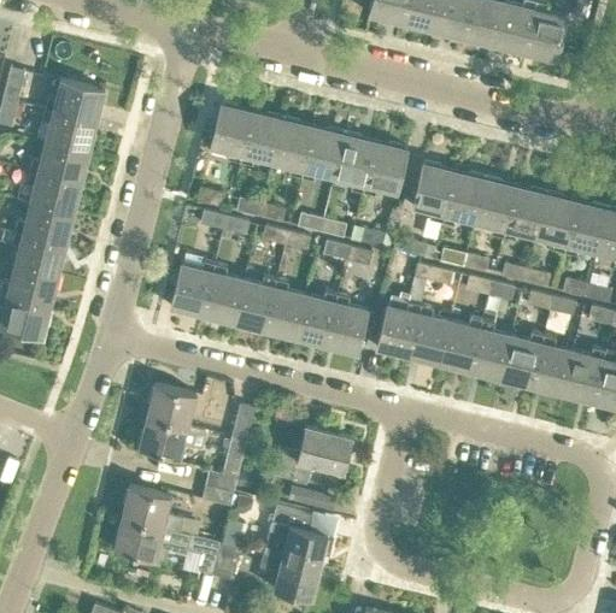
[(373,0),(370,15),(402,22),(405,0),(373,0)]
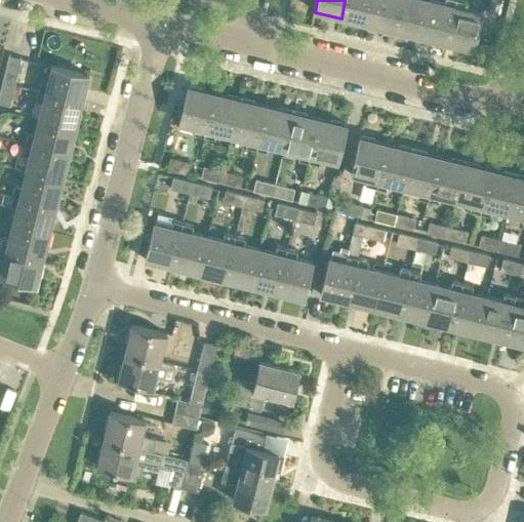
[(345,0),(341,18),(367,25),(372,0),(345,0)]
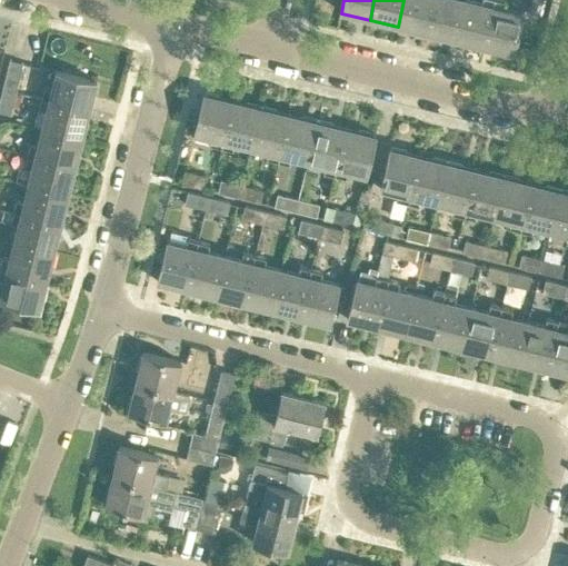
[(404,0),(398,27),(427,33),(434,0),(404,0)]
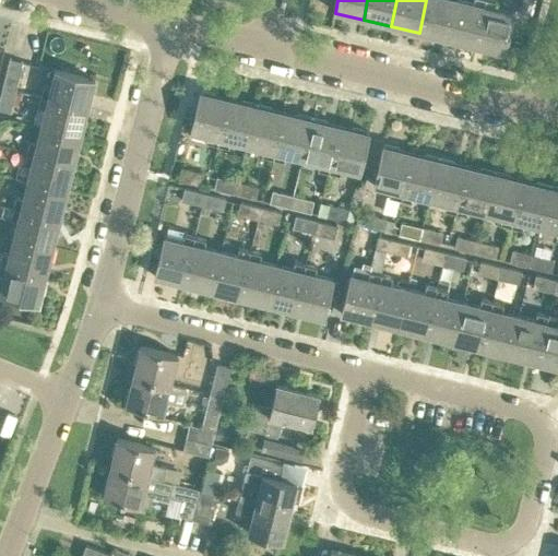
[(426,0),(419,33),(447,39),(456,1),(450,0),(426,0)]
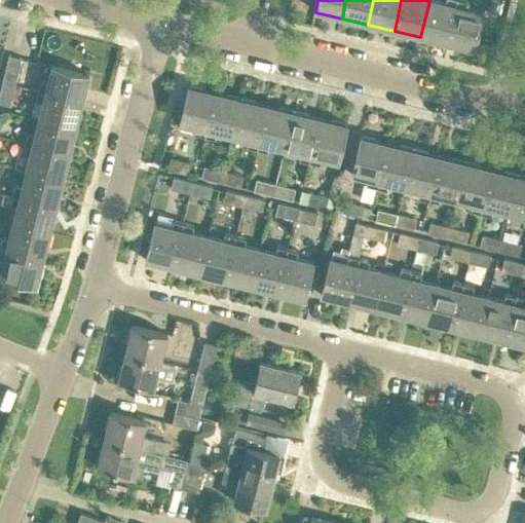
[(420,37),(447,44),(457,0),(456,0),(446,0),(445,5),(429,1),(420,37)]
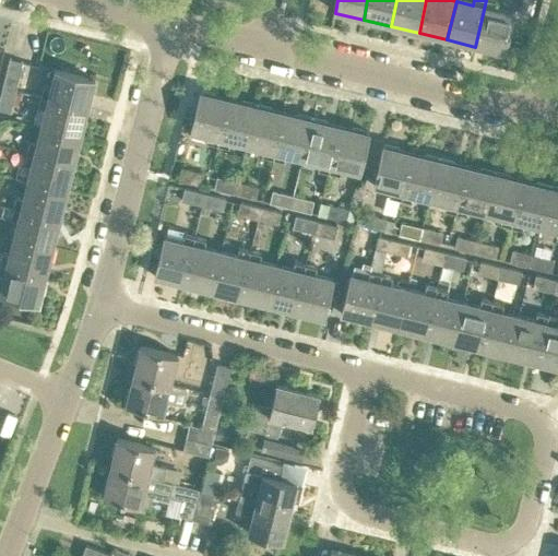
[(486,0),(475,47),(502,54),(512,15),(495,11),(497,2),(486,0)]
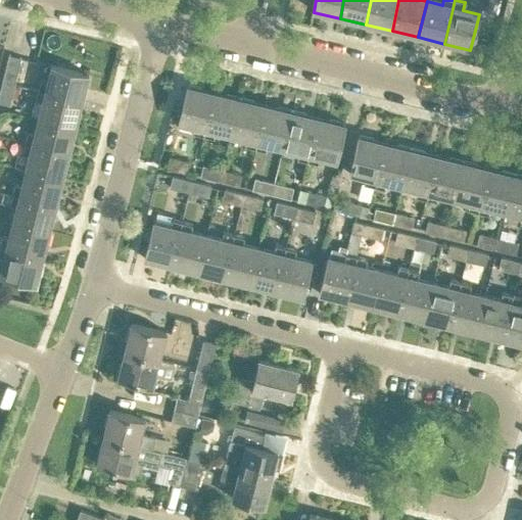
[(11,59),(3,90),(14,93),(24,62),(11,59)]
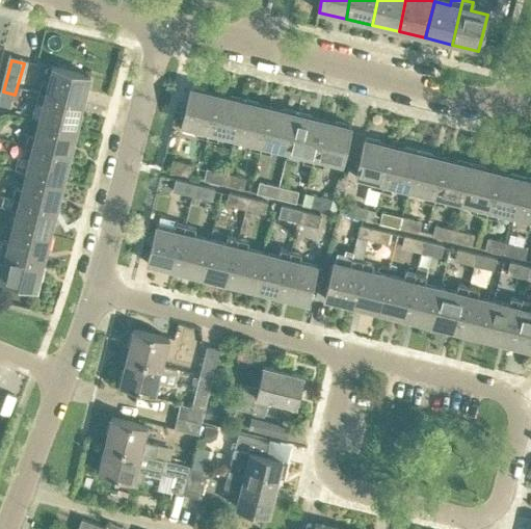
[(43,87),(40,98),(84,109),(91,82),(54,73),(50,89),(43,87)]
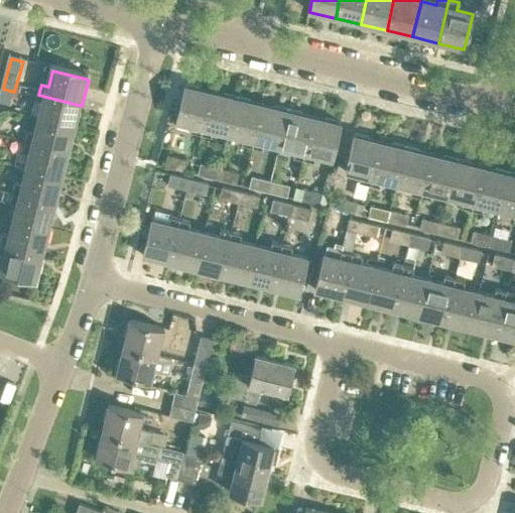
[(190,132),(201,134),(212,91),(185,85),(176,121),(192,124),(190,132)]
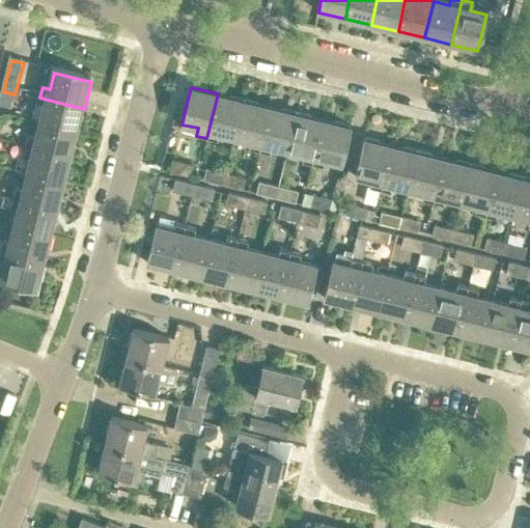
[(15,94),(3,91),(0,104),(0,108),(10,111),(15,94)]
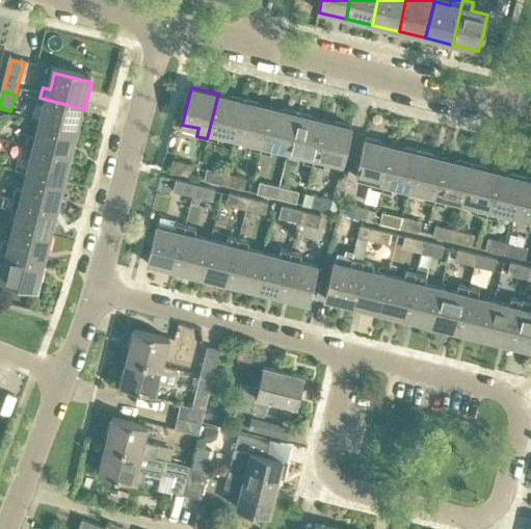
[(220,134),(236,137),(244,101),(218,94),(207,138),(218,141),(220,134)]
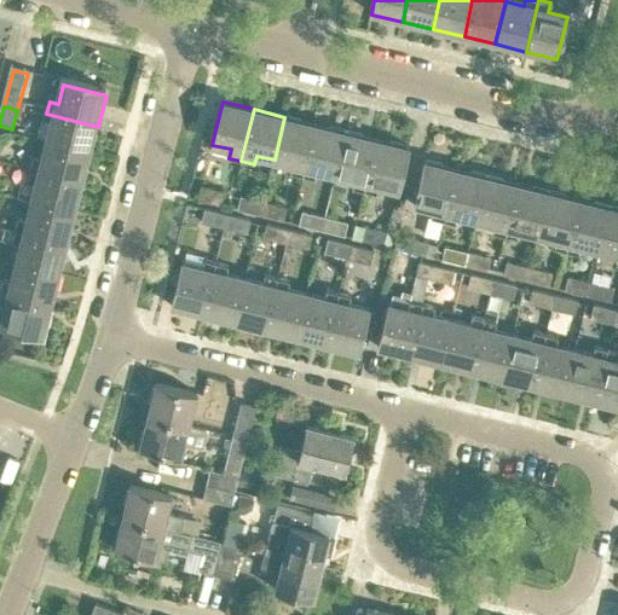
[(52,128),(47,146),(91,157),(98,127),(46,114),(44,126),(52,128)]
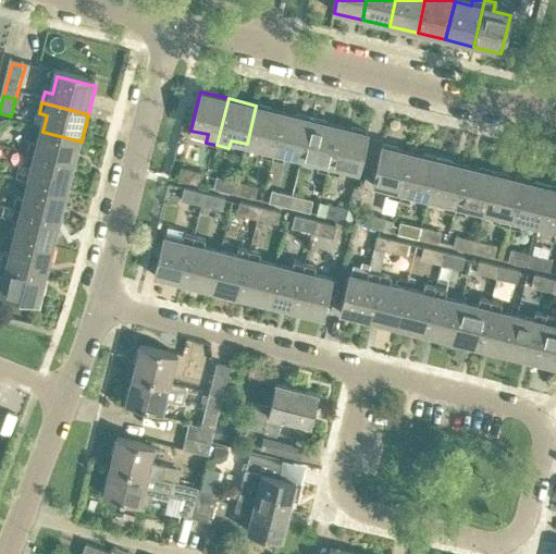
[(261,156),(272,159),(284,112),(256,106),(247,144),(263,148),(261,156)]
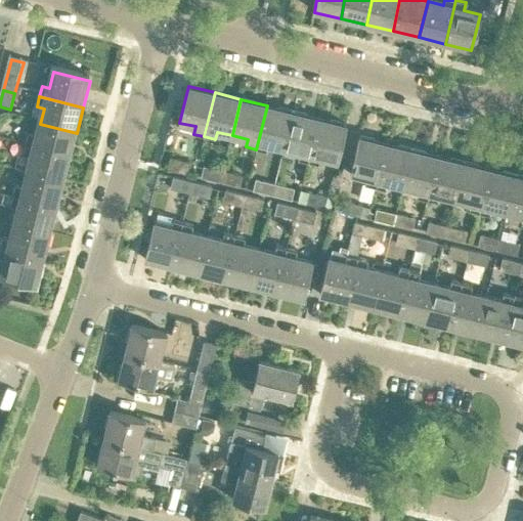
[(268,144),(284,148),(293,112),(267,105),(256,149),(267,152),(268,144)]
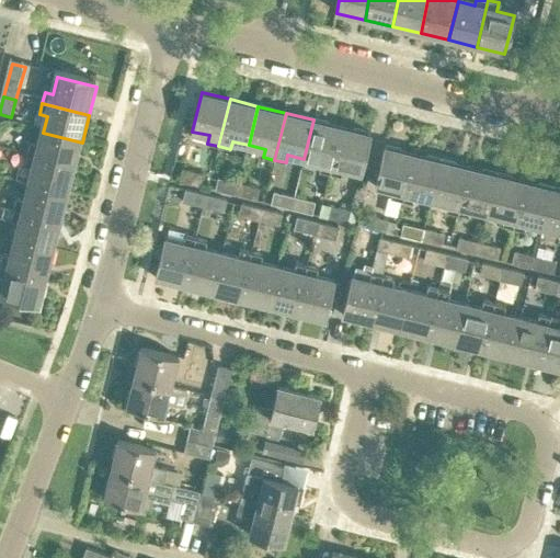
[(319,171),(330,173),(342,126),(313,120),(304,159),(321,162),(319,171)]
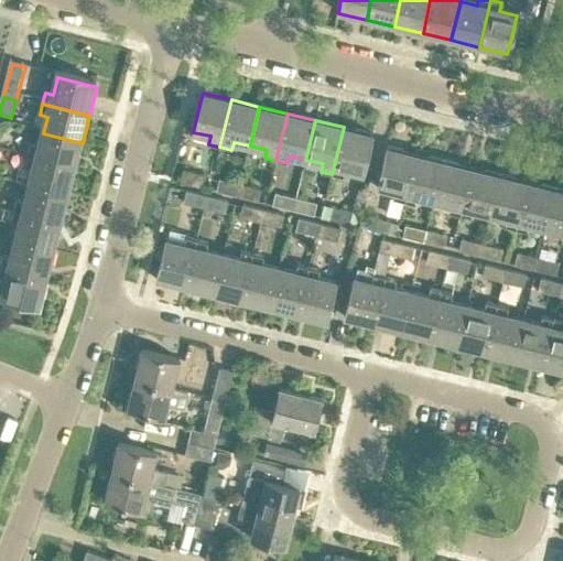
[(344,127),(332,174),(343,177),(345,169),(363,173),(372,135),(344,127)]
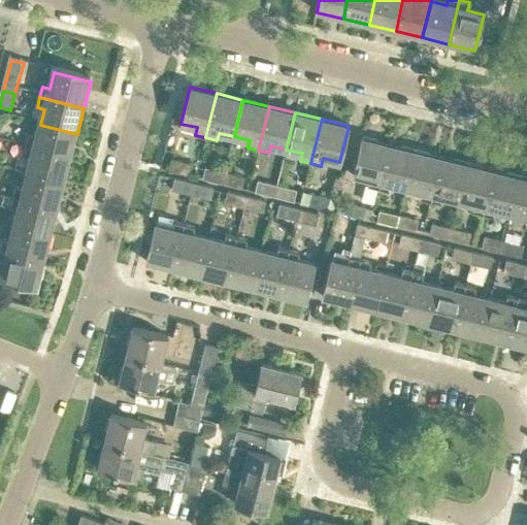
[(29,139),(27,150),(71,160),(77,134),(40,125),(36,141),(29,139)]
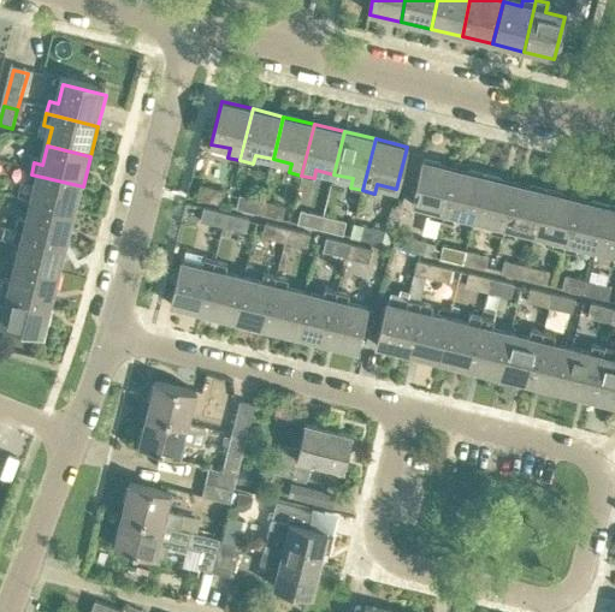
[(429,217),(441,220),(454,168),(423,160),(412,203),(431,208),(429,217)]
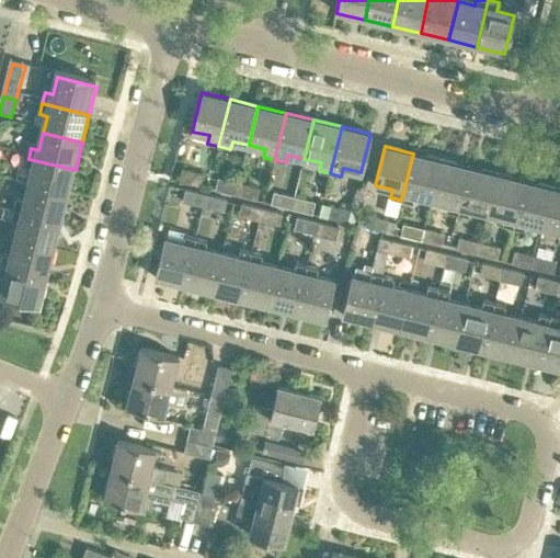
[(415,195),(432,200),(442,160),(413,154),(401,201),(413,203),(415,195)]
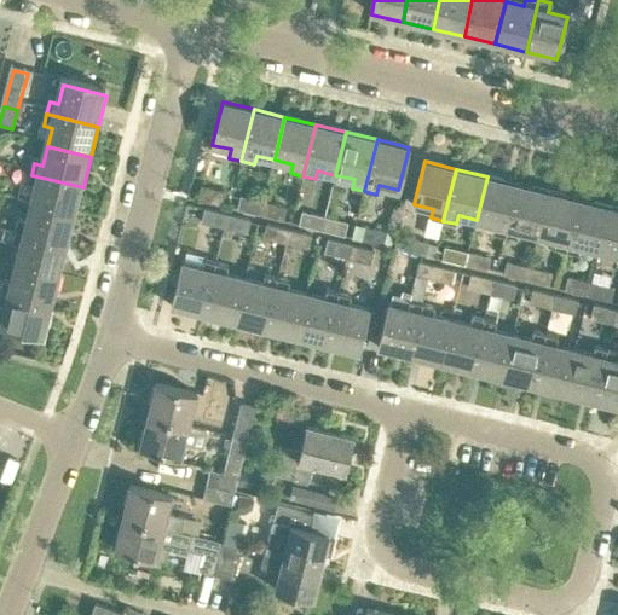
[(38,190),(33,208),(75,219),(84,187),(32,175),(28,187),(38,190)]
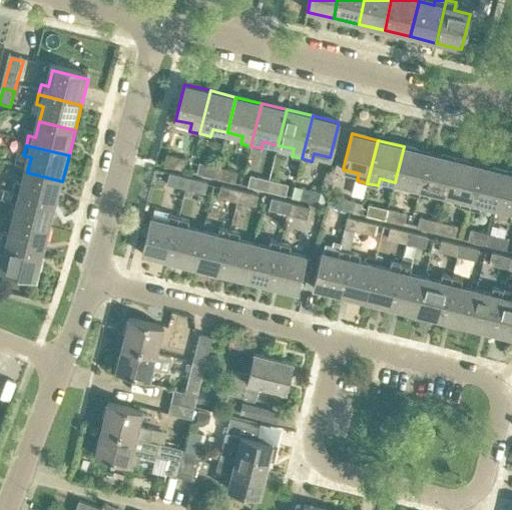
[(408,193),(418,195),(429,152),(404,146),(395,182),(410,185),(408,193)]
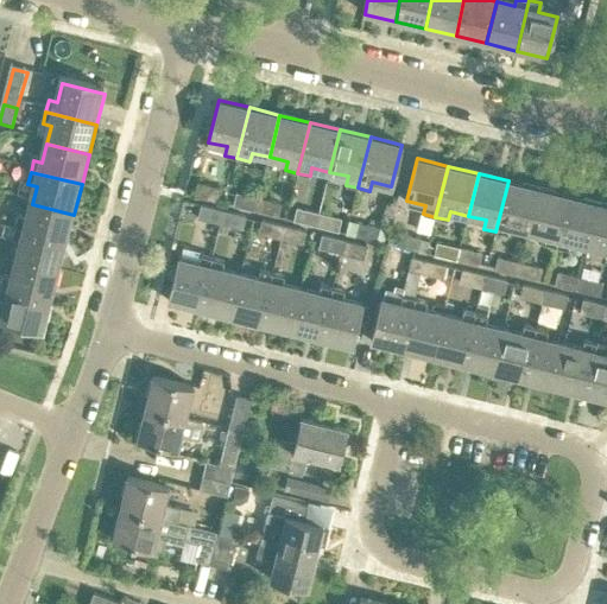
[(510,226),(529,230),(538,188),(509,180),(495,231),(509,235),(510,226)]
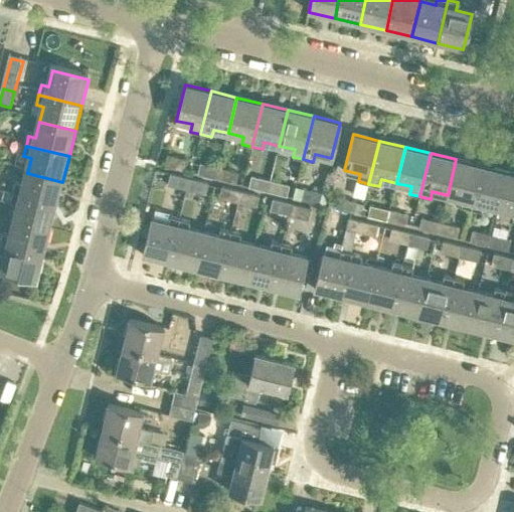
[(165,167),(184,172),(186,161),(167,156),(165,167)]
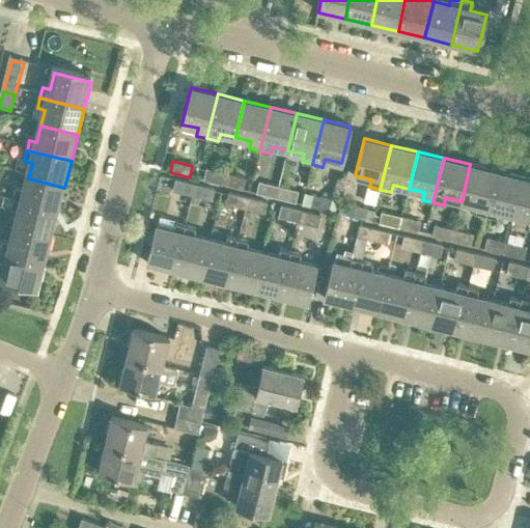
[(475,213),(485,216),(497,171),(470,164),(462,201),(477,205),(475,213)]
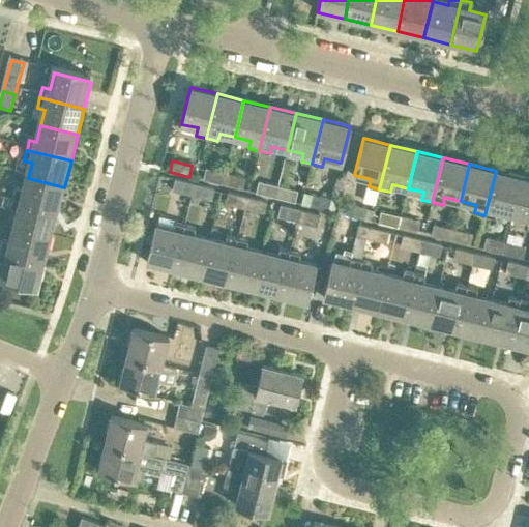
[(203,180),(223,185),(225,174),(206,169),(203,180)]
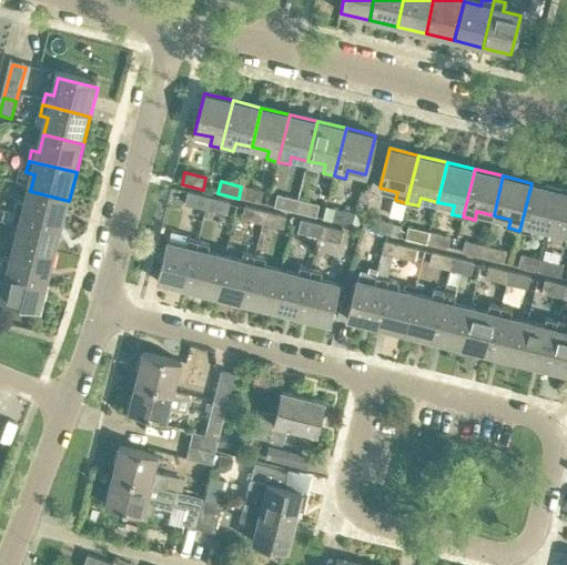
[(533,225),(549,230),(559,190),(532,183),(519,231),(530,234),(533,225)]
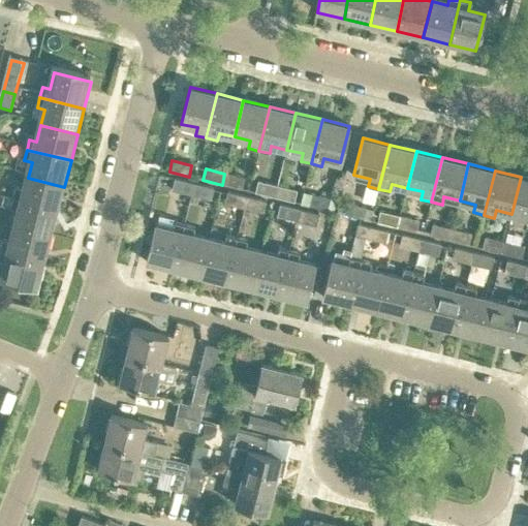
[(224,174),(222,185),(242,189),(245,178),(224,174)]
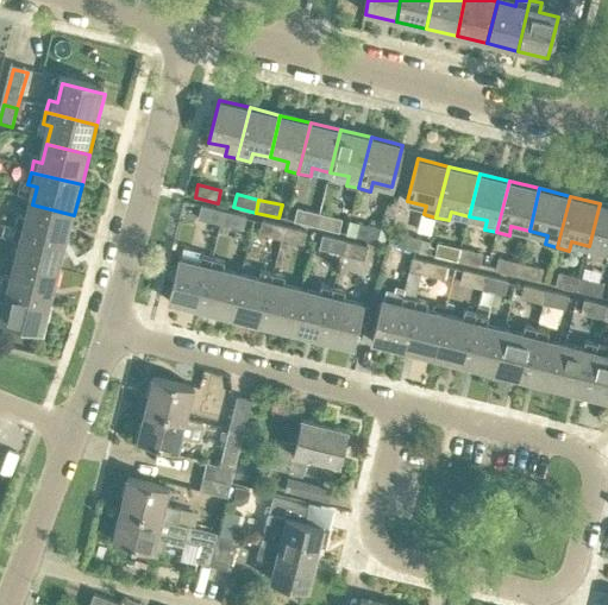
[(606,259),(607,259),(607,205),(600,203),(589,246),(607,251),(606,259)]
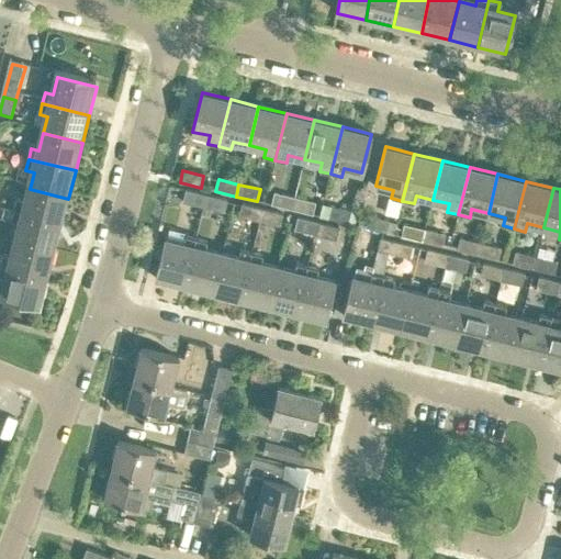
[(17,204),(14,215),(62,226),(68,199),(30,189),(25,207),(17,204)]
